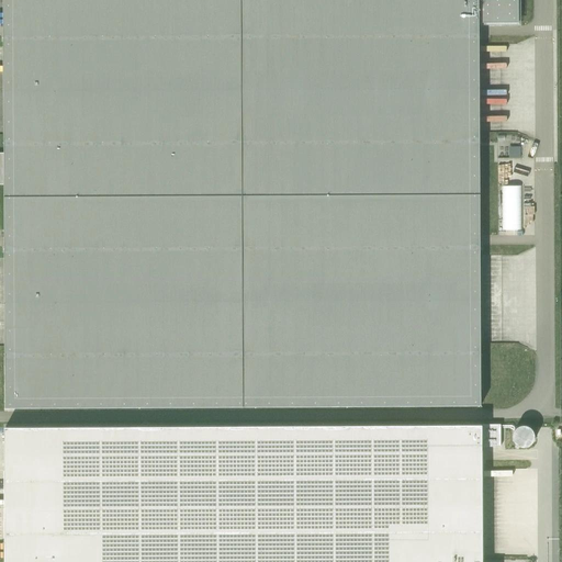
[(240,0),(3,0),(4,154),(6,184),(6,198),(243,197),(240,0)]
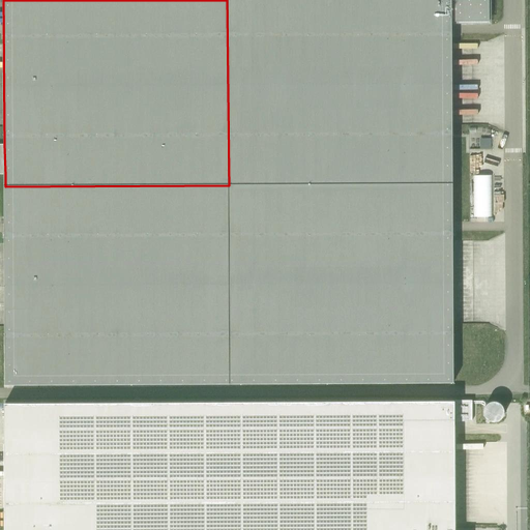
[(227,0),(229,185),(452,183),(451,22),(489,22),(489,0),(227,0)]
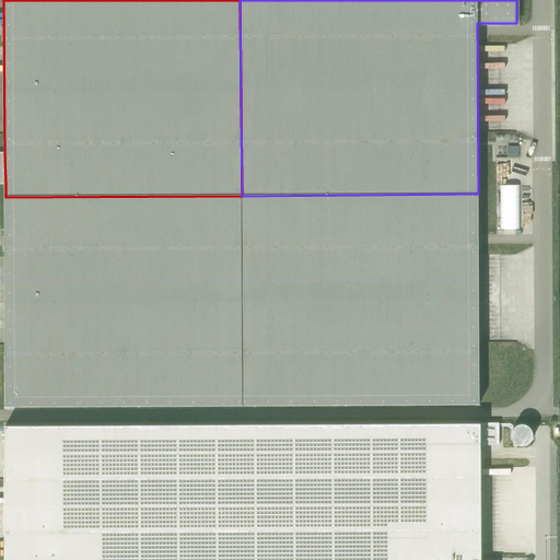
[(508,185),(498,185),(499,230),(520,230),(520,171),(508,171),(508,185)]
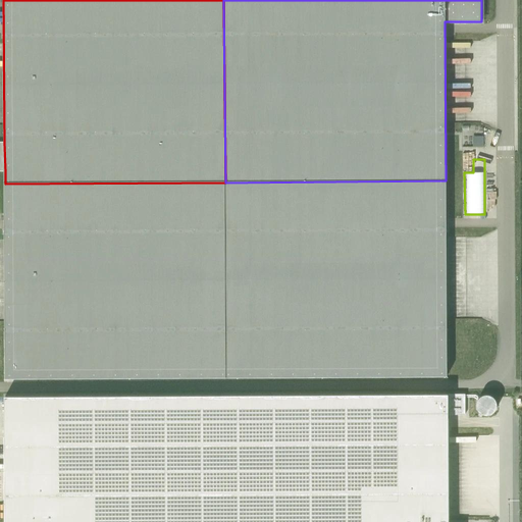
[(225,183),(226,378),(447,377),(446,180),(225,183)]
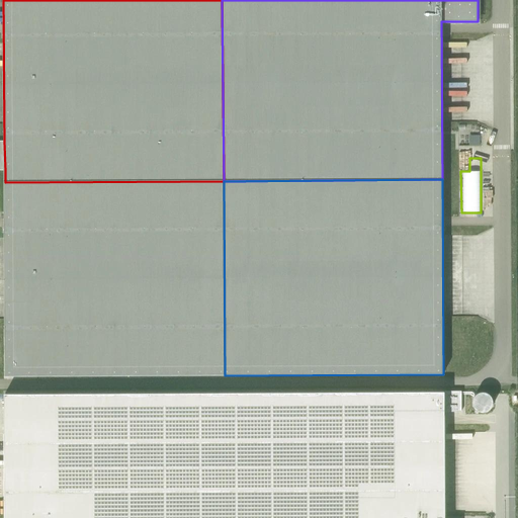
[(224,181),(5,182),(6,376),(225,375),(224,181)]
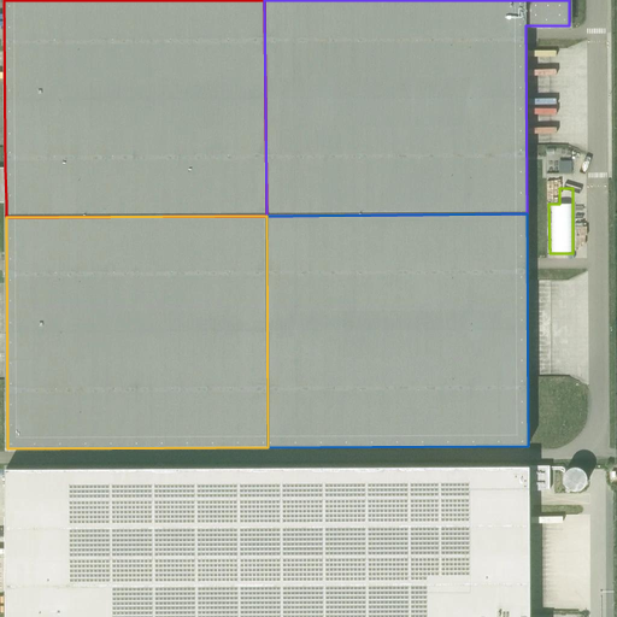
[(6,469),(7,507),(7,616),(529,616),(529,491),(529,466),(6,469)]
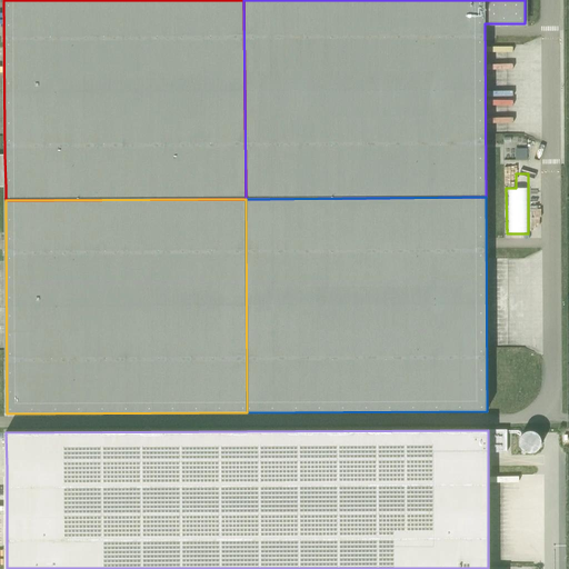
[(507,430),(488,430),(488,452),(507,452),(507,430)]
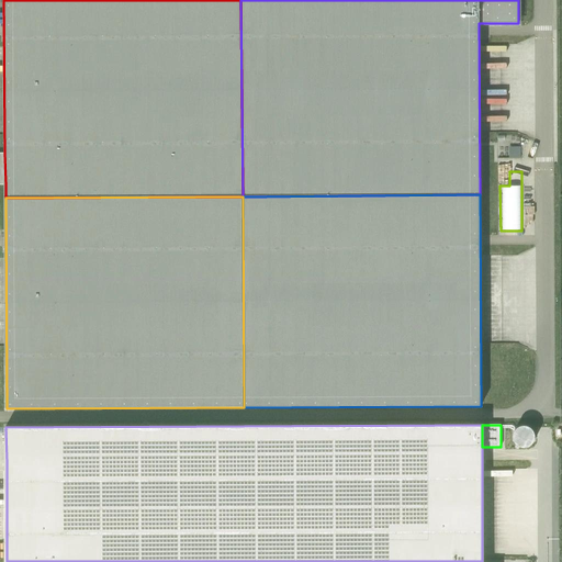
[(540,447),(540,428),(520,427),(519,446),(540,447)]
